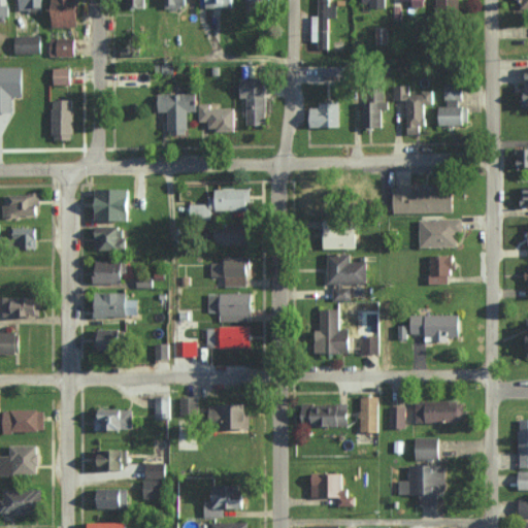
[(4,0),(0,0),(0,22),(8,22),(7,5),(5,5),(4,0)]
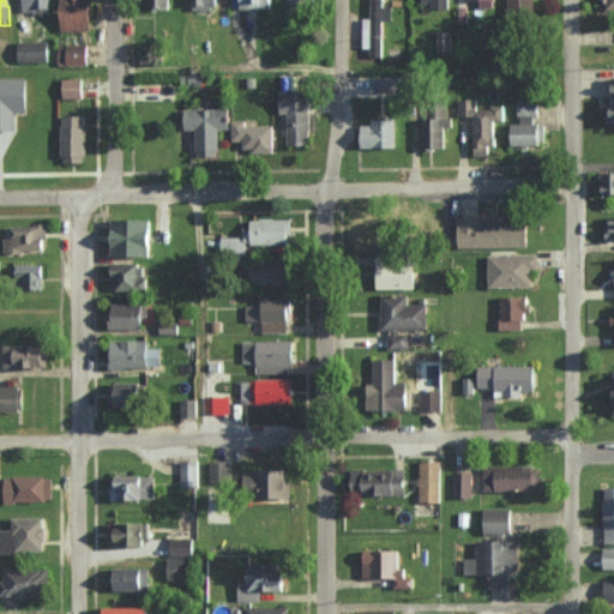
[(22,0),(23,10),(50,10),(49,0),(22,0)]
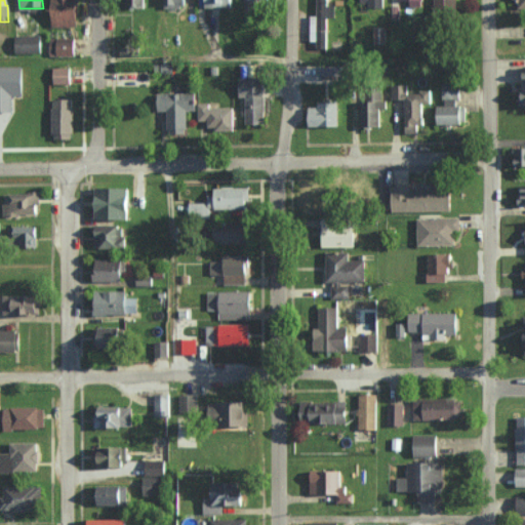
[(52,0),(53,26),(80,26),(79,0),(52,0)]
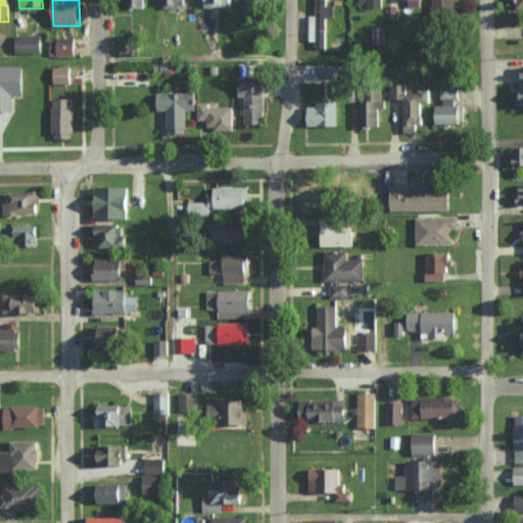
[(144,7),(144,0),(129,0),(129,8),(144,7)]
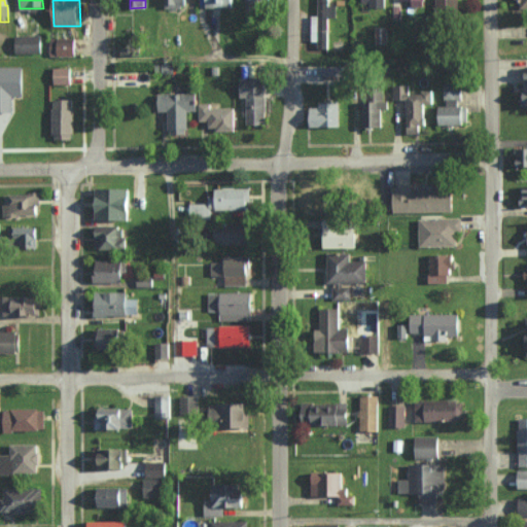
[(246,0),(246,21),(264,21),(264,0),(271,1),(271,0),(246,0)]
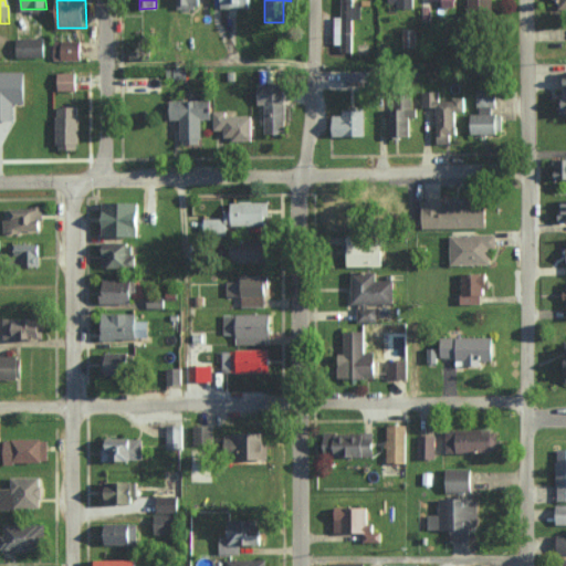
[(354,19),(362,19),(362,6),(353,4),(352,0),(342,0),(342,16),(335,16),(335,43),(342,43),(342,52),(354,52),(354,19)]
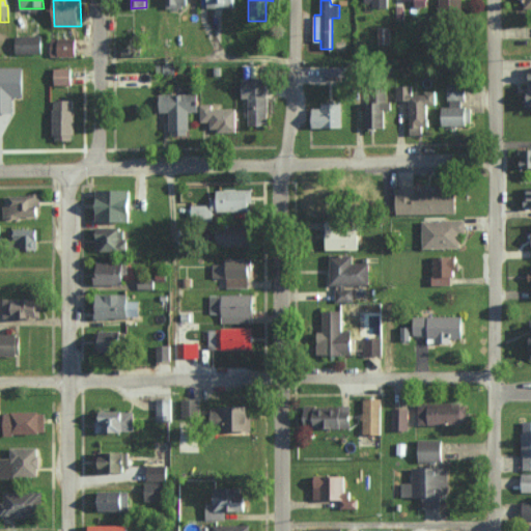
[(440,0),(441,11),(463,10),(462,0),(440,0)]
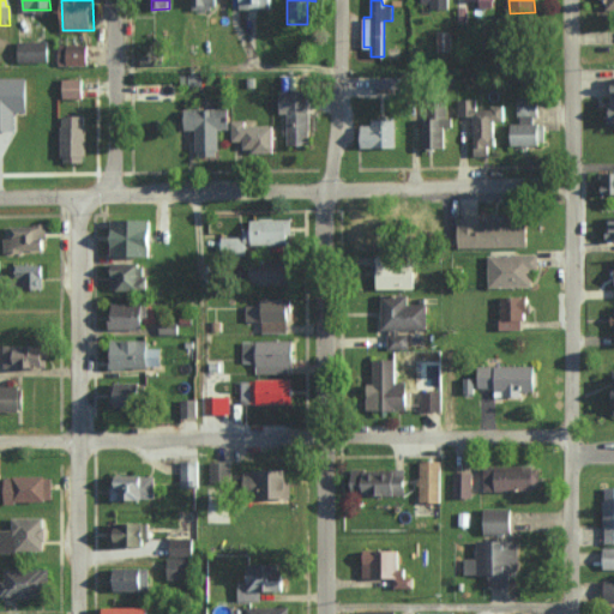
[(438,50),(452,50),(453,31),(438,31),(438,50)]
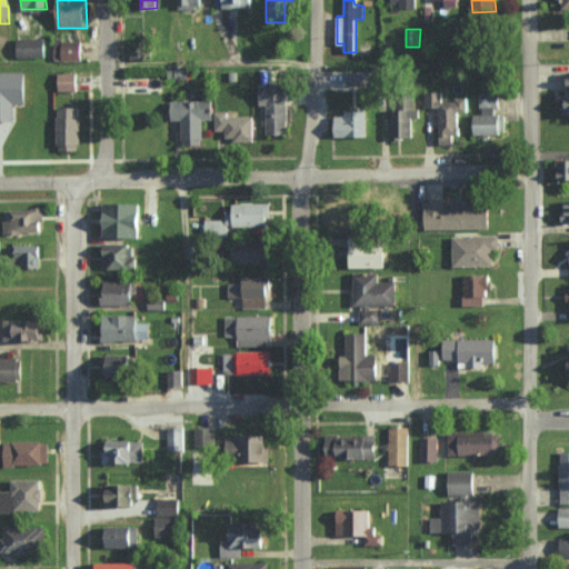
[(45,38),(16,38),(17,58),(46,57),(45,38)]
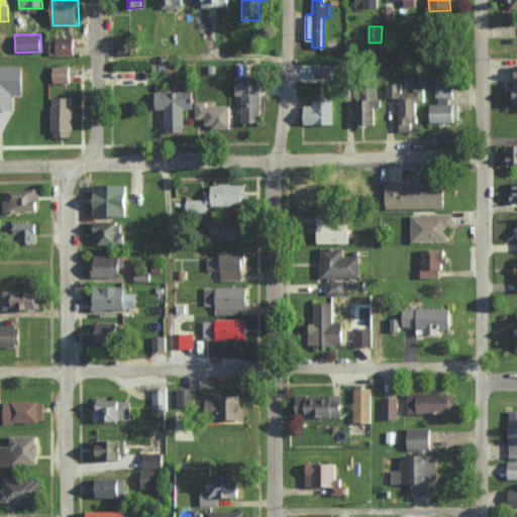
[(49,37),(49,55),(75,54),(75,36),(49,37)]
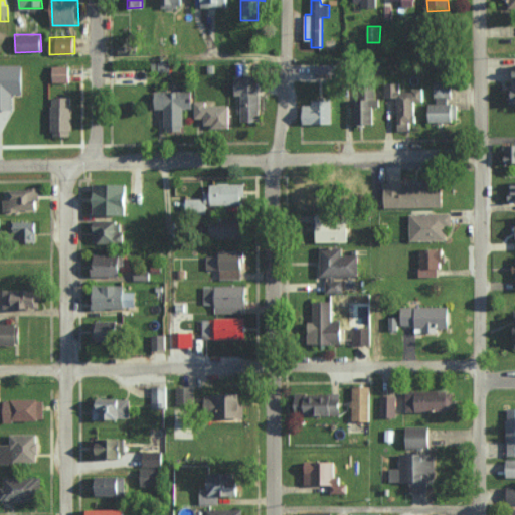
[(0,109),(14,109),(13,94),(24,93),(24,64),(0,64),(0,109)]
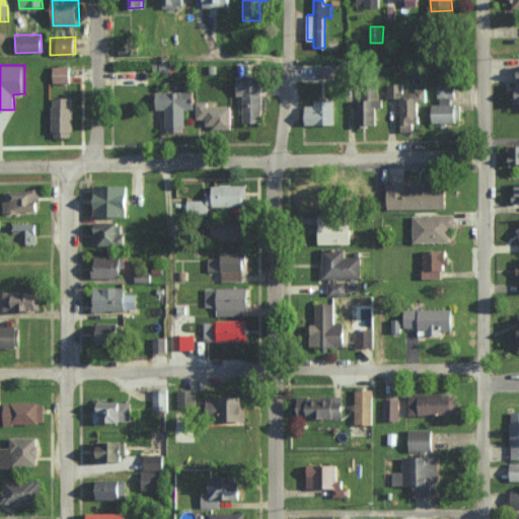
[(71,82),(70,66),(53,67),(54,82),(71,82)]
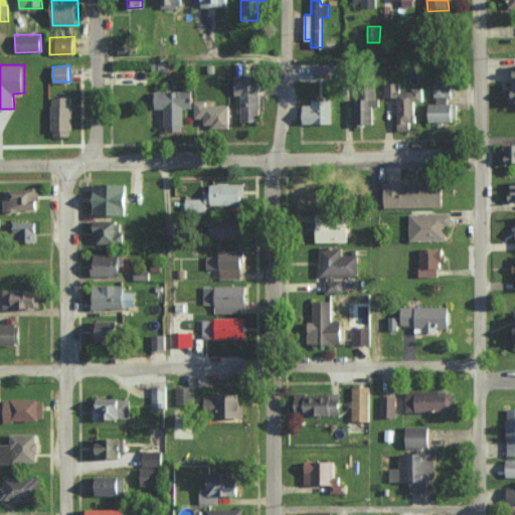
[(242,95),(241,122),(261,122),(263,77),(234,76),(233,95),(242,95)]
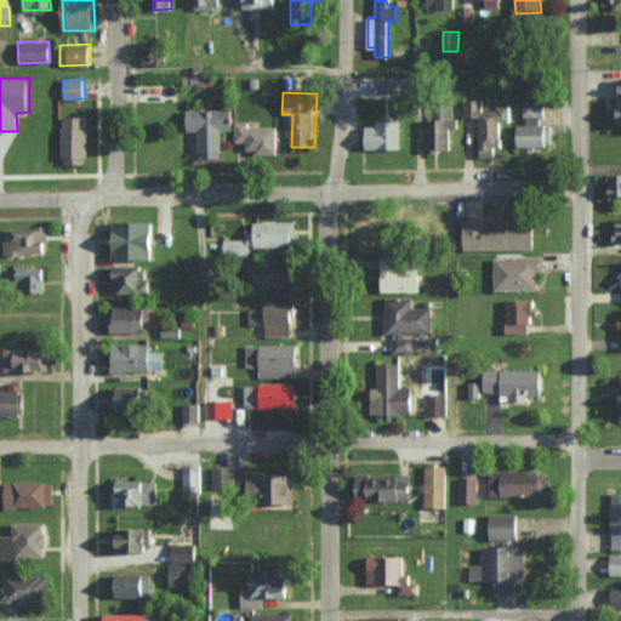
[(550,147),(548,120),(545,121),(545,97),(523,98),(523,125),(514,125),(514,147),(550,147)]
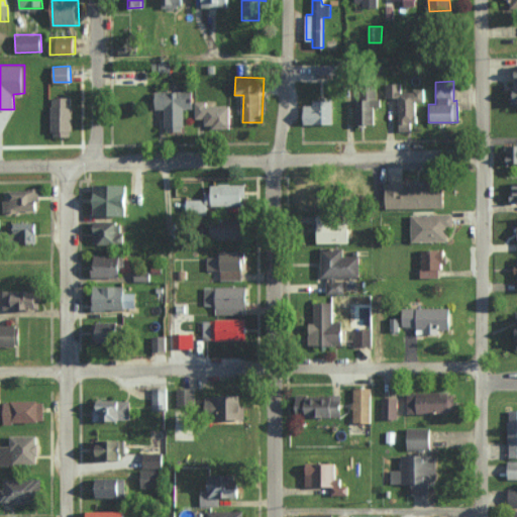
[(399,130),(411,130),(411,123),(417,123),(416,102),(424,101),(424,89),(401,90),(400,83),(385,84),(385,98),(397,97),(399,130)]
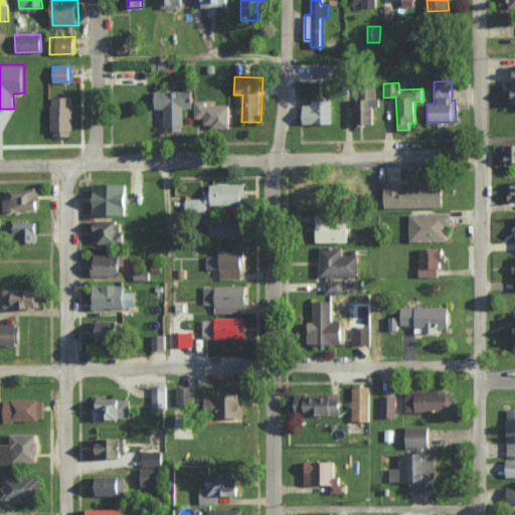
[(229,106),(205,106),(205,101),(192,101),(192,92),(157,92),(157,109),(165,109),(165,131),(184,131),(184,108),(193,108),(193,118),(203,118),(203,127),(229,127),(229,106)]
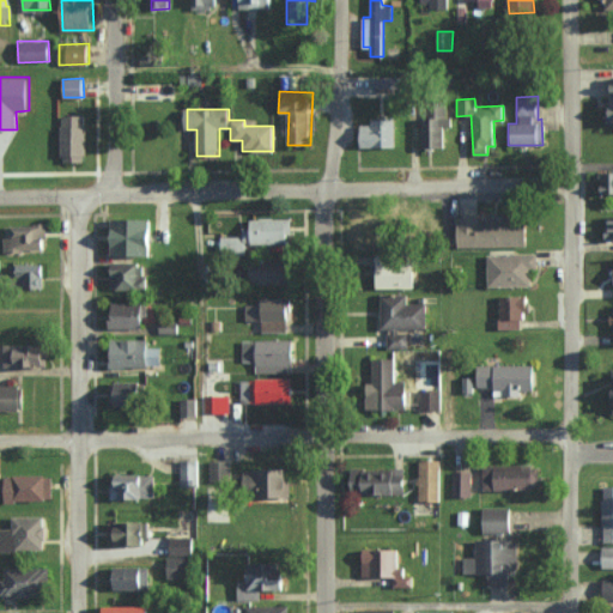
[(86,162),(86,115),(61,115),(61,162),(86,162)]
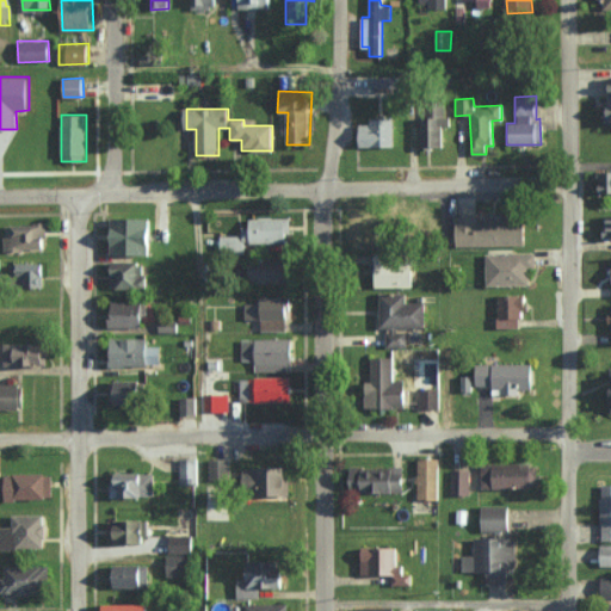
[(450,117),(418,117),(419,148),(443,148),(443,127),(450,127),(450,117)]
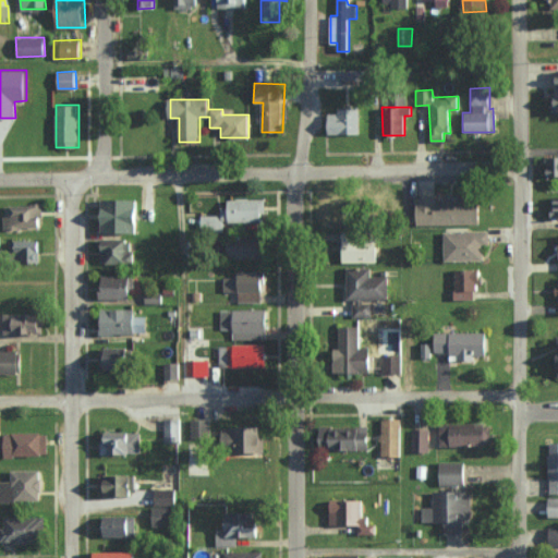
[(360,108),(338,108),(338,112),(329,113),(329,134),(361,134),(360,108)]
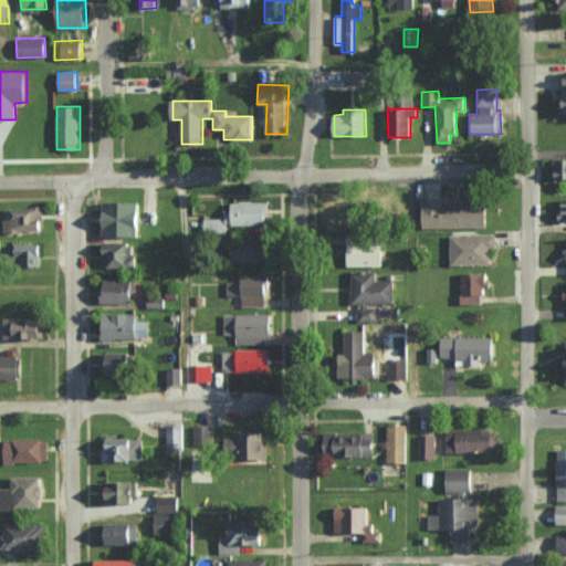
[(565,159),(554,160),(554,180),(565,179),(565,159)]
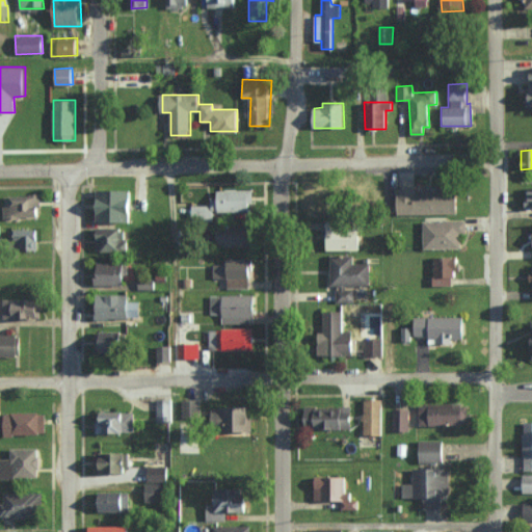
[(132,190),(97,189),(97,221),(132,221),(132,190)]
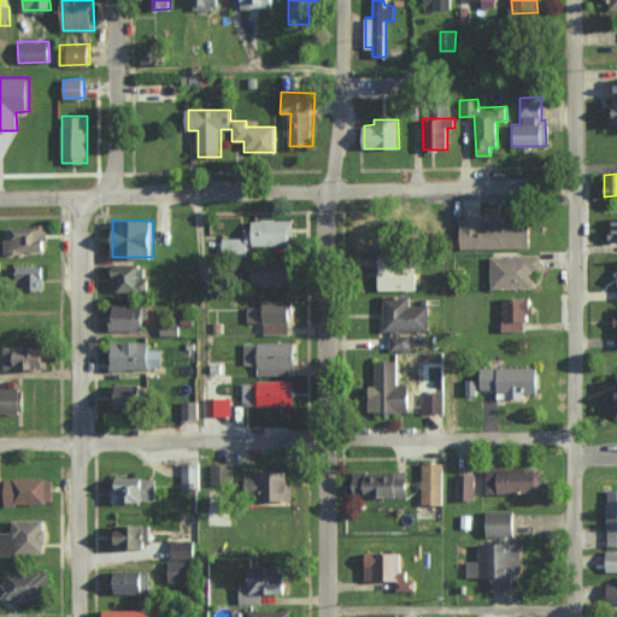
[(294,219),(248,219),(248,238),(222,239),(223,252),(250,252),(250,246),(294,246),(294,219)]
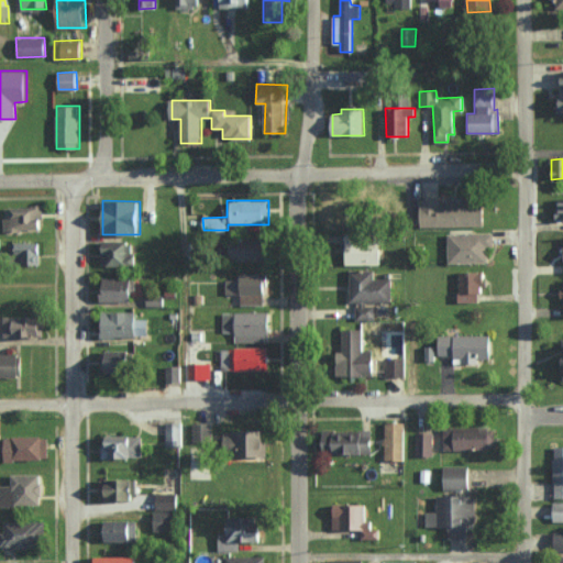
[(420,201),(420,227),(485,227),(485,202),(420,201)]
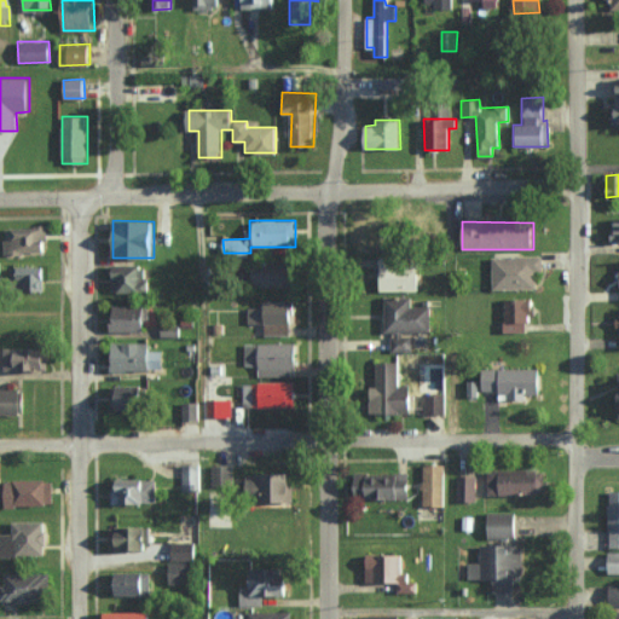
[(371,225),(375,253),(398,250),(395,223),(371,225)]
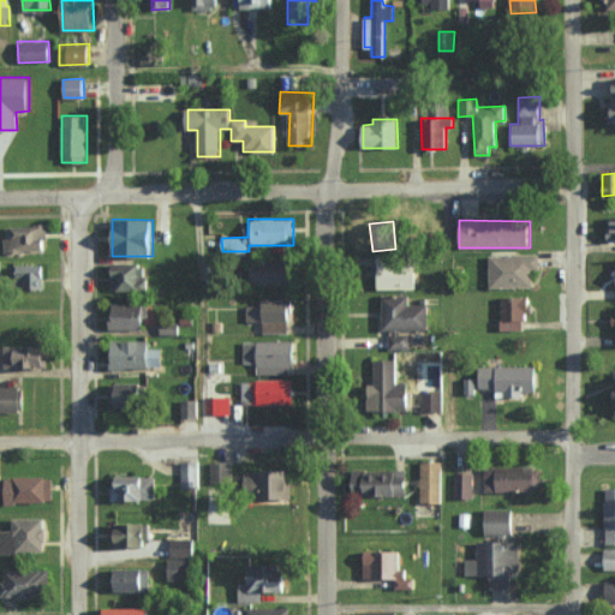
[(46,225),(10,226),(10,238),(4,238),(5,252),(47,251),(46,225)]
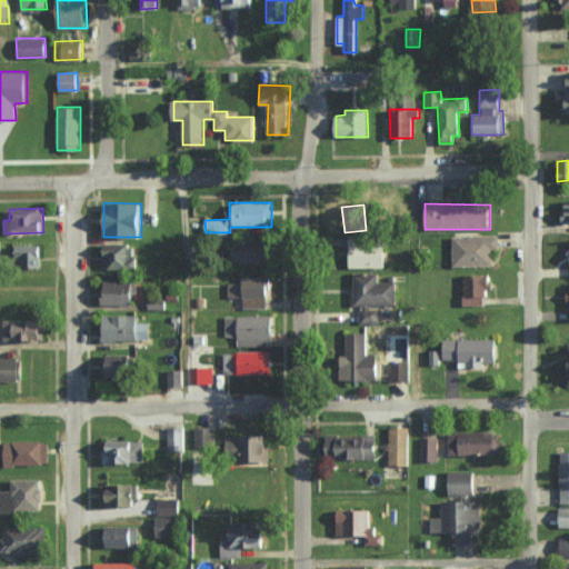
[(493,266),(492,249),(500,249),(499,236),(453,237),(453,267),(493,266)]
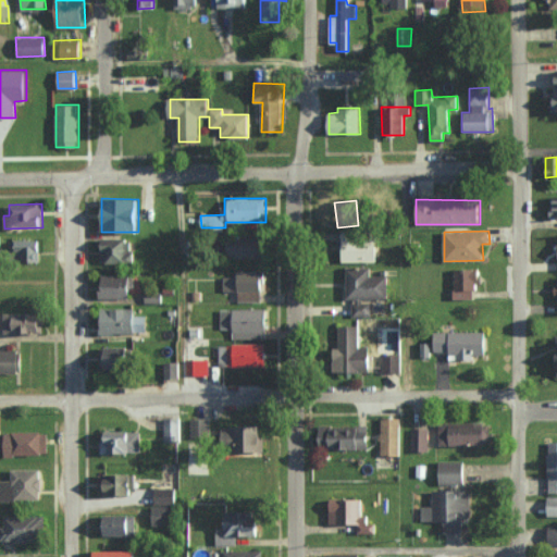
[(343,261),(376,262),(378,233),(343,233),(343,261)]
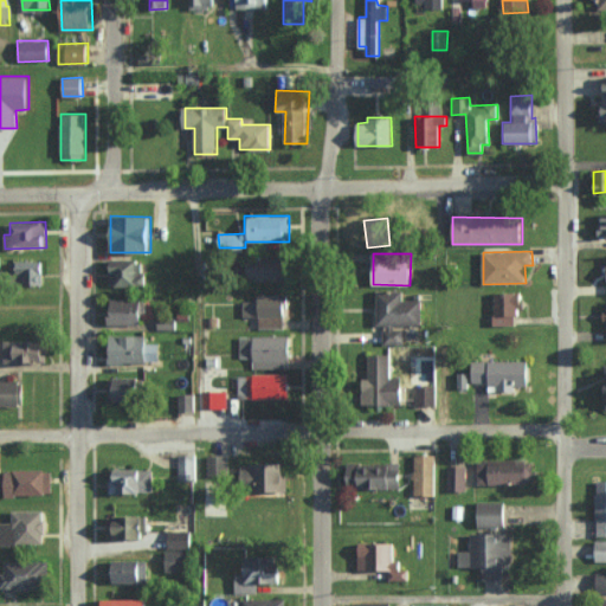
[(288,281),(288,258),(250,258),(250,281),(288,281)]
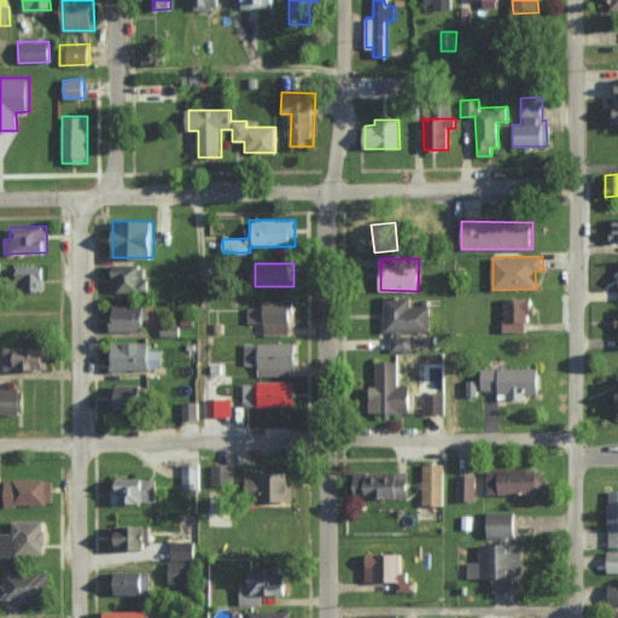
[(112,292),(147,292),(146,264),(112,264),(112,292)]
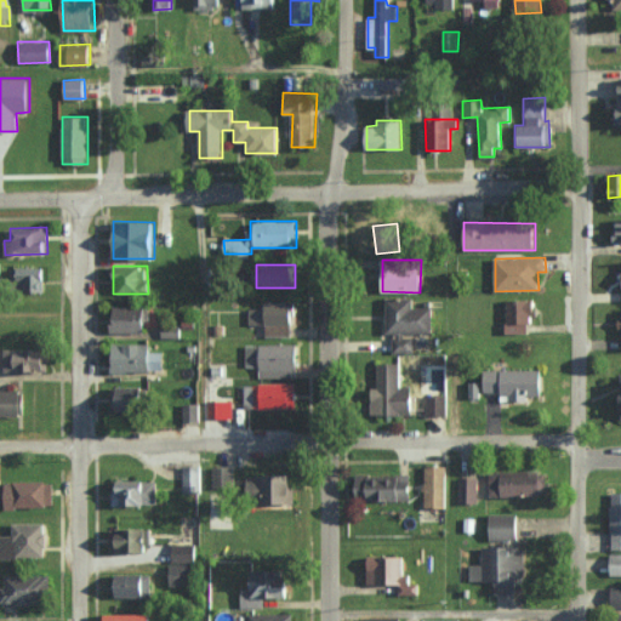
[(11,268),(11,281),(18,280),(20,292),(45,291),(45,267),(11,268)]
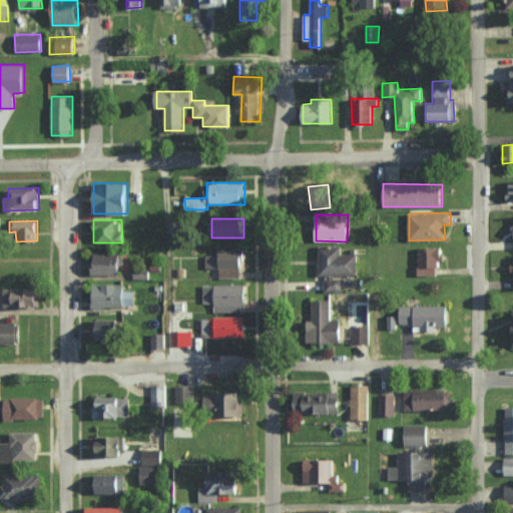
[(320,275),(358,274),(358,254),(343,254),(342,246),(319,246),(320,275)]
